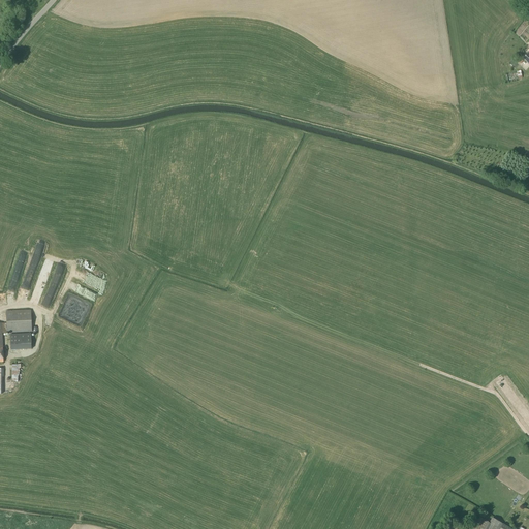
[(32,332),(31,310),(5,311),(6,323),(2,323),(0,323),(0,362),(4,362),(2,334),(32,332)]
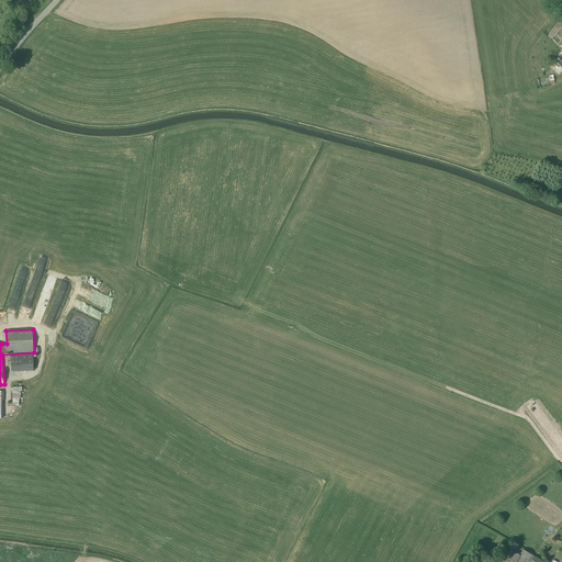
[(11,372),(33,371),(32,355),(11,356),(11,372)]
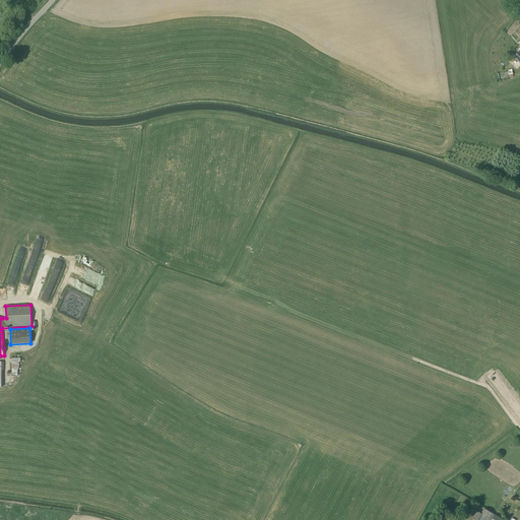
[(17,376),(18,364),(20,363),(20,359),(11,359),(11,375),(17,376)]
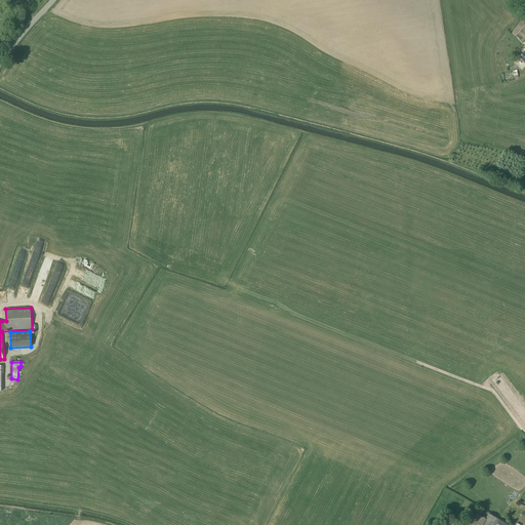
[(505,436),(508,441),(519,432),(516,428),(505,436)]
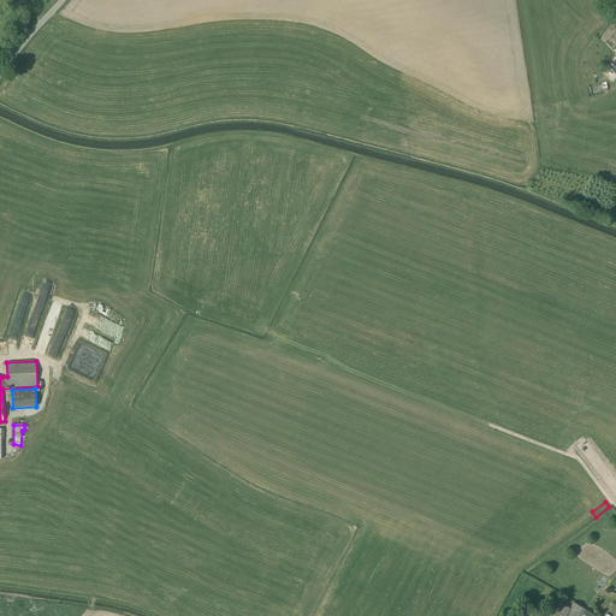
[(585,610),(573,603),(569,609),(562,605),(556,615),(580,615),(581,615),(585,610)]
